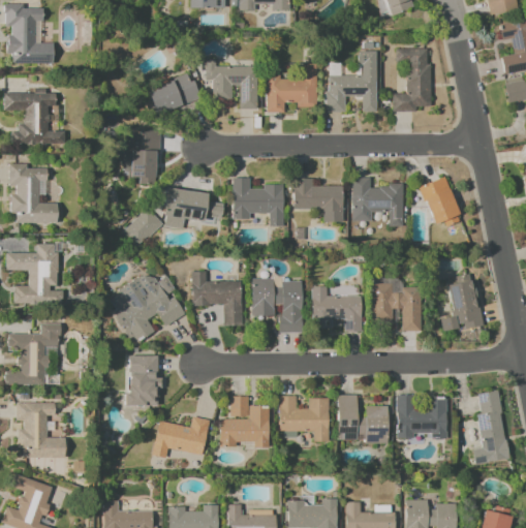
[(239,0),(240,10),(257,10),(257,3),(273,3),(273,9),(291,9),(290,0),(239,0)]
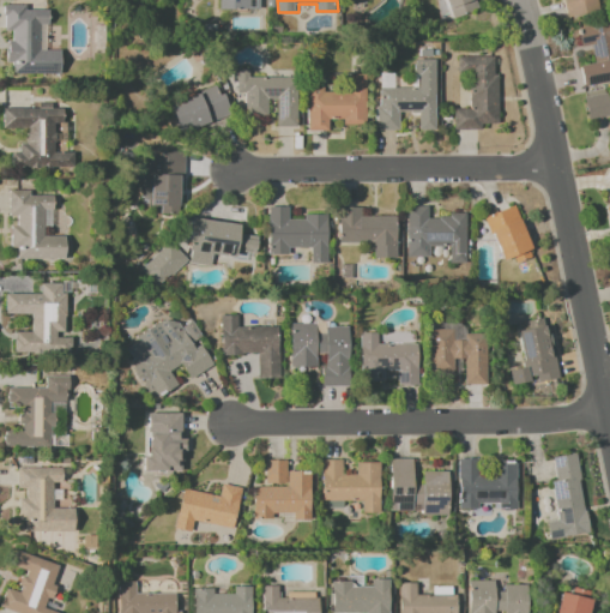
[(446,0),(453,17),(476,10),(472,0),(446,0)]
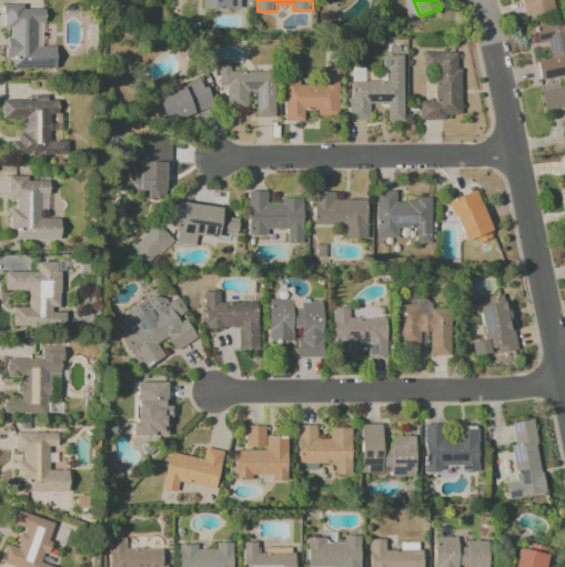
[(523,0),(527,16),(555,10),(553,0),(523,0)]
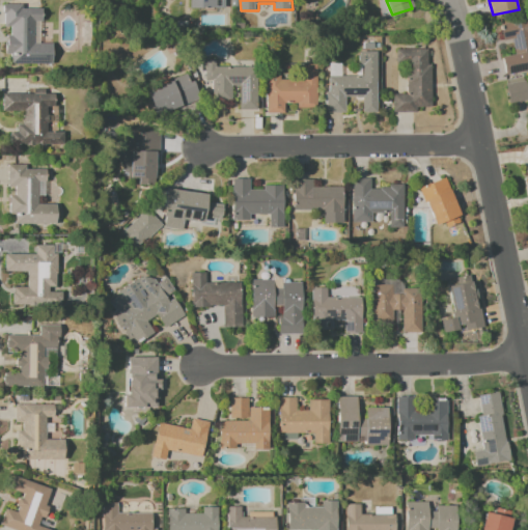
[(35,43),(35,20),(43,20),(43,7),(23,7),(23,3),(5,3),(5,26),(9,26),(9,54),(12,54),(12,62),(53,62),(53,43),(35,43)]
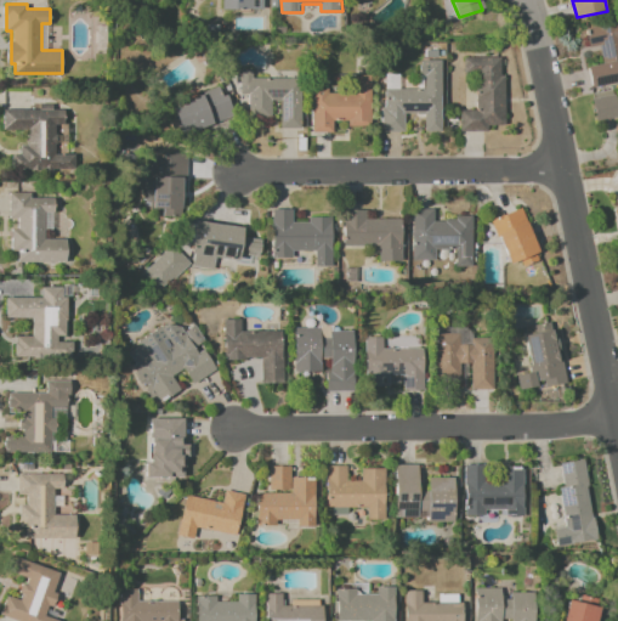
[(617,21),(587,26),(590,46),(600,45),(604,63),(589,65),(591,86),(617,83),(617,21)]
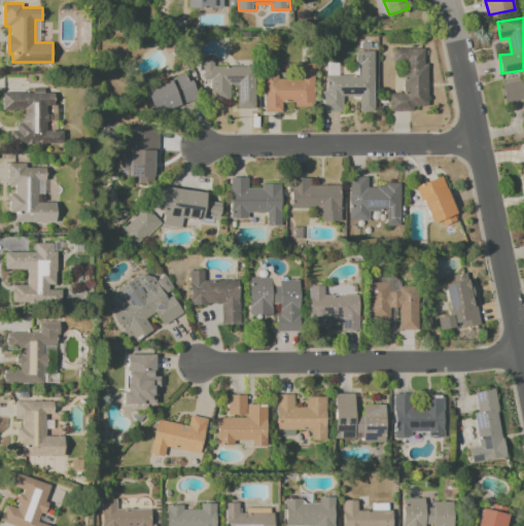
[(395,47),(395,62),(406,62),(406,93),(391,93),(391,110),(415,110),(415,105),(428,105),(428,47),(395,47)]
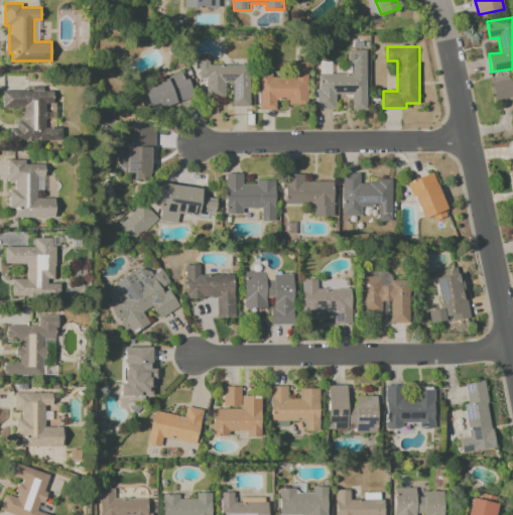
[(319,109),(337,109),(337,94),(354,94),(354,109),(368,108),(368,49),(349,49),(349,73),(319,73),(319,109)]
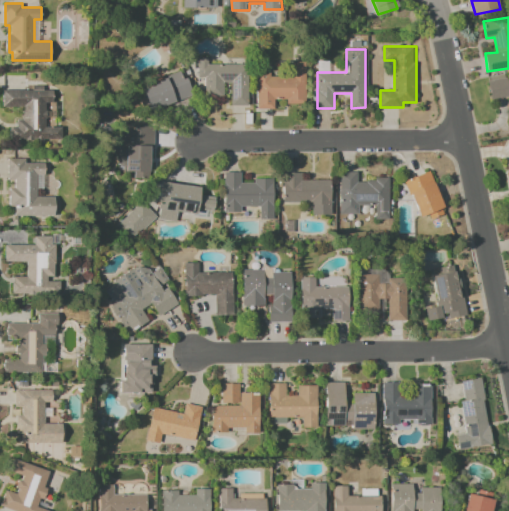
[(232,105),(249,105),(249,63),(209,63),(209,57),(199,57),(199,77),(206,77),(206,95),(224,95),(224,82),(232,82),(232,105)]
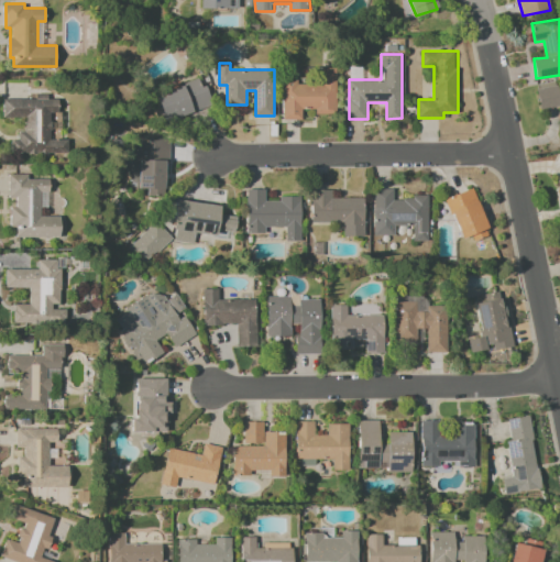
[(338,113),(338,67),(322,67),(322,81),(284,81),(284,120),(304,120),(304,108),(317,108),(317,113),(338,113)]
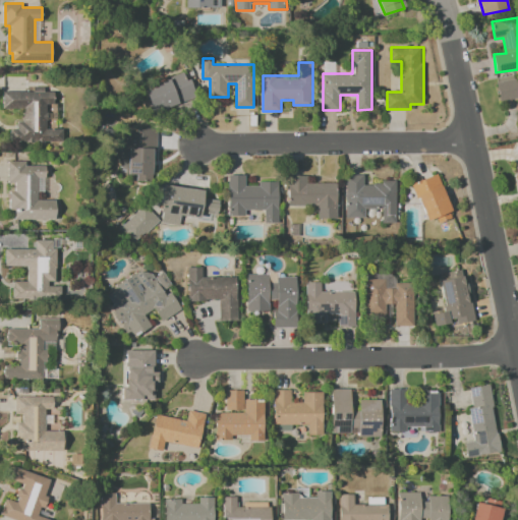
[(196,98),(188,72),(146,85),(154,111),(196,98)]
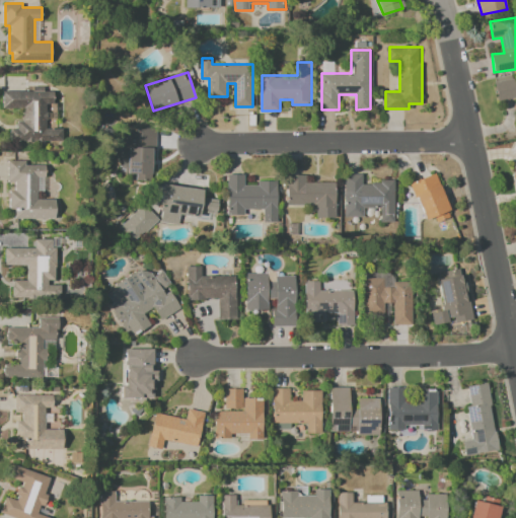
[(495,76),(499,99),(515,96),(515,79),(514,73),(495,76)]
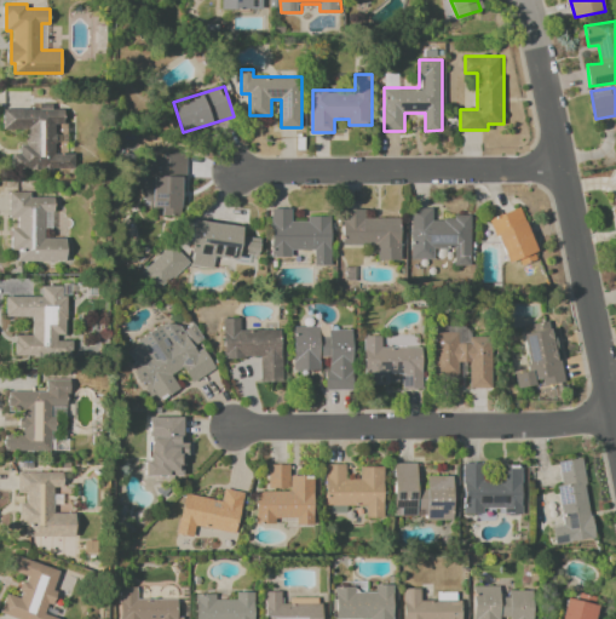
[(13,168),(76,171),(76,153),(56,153),(57,122),(64,122),(65,108),(55,108),(55,103),(41,102),(41,109),(5,108),(4,129),(28,130),(28,144),(22,144),(22,154),(13,154),(13,168)]
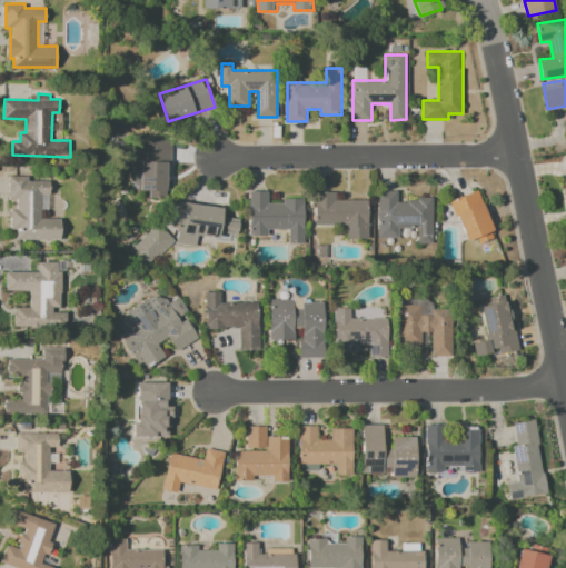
[(169,163),(174,163),(174,140),(151,140),(151,149),(136,149),(135,196),(168,197),(169,163)]
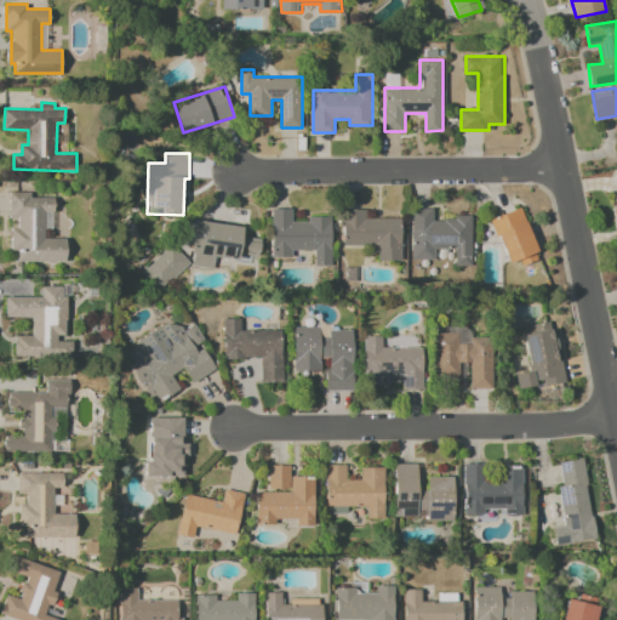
[(67,261),(68,238),(46,238),(46,211),(56,211),(56,197),(32,197),(32,192),(11,191),(11,217),(20,217),(20,227),(13,227),(13,249),(20,249),(20,261),(67,261)]
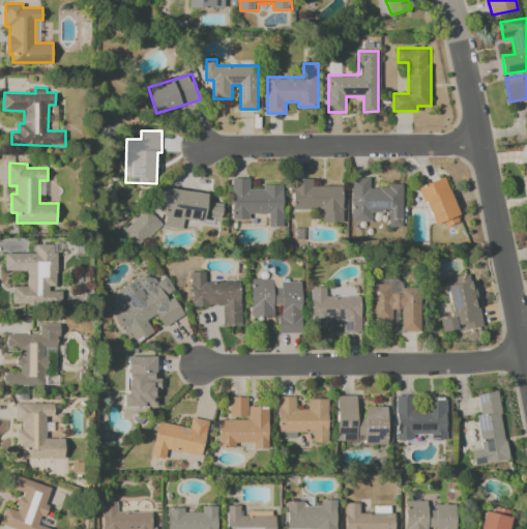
[(284,226),(284,184),(263,184),(263,188),(251,188),(251,177),(233,178),(234,219),(251,219),(251,213),(269,213),(269,226),(284,226)]
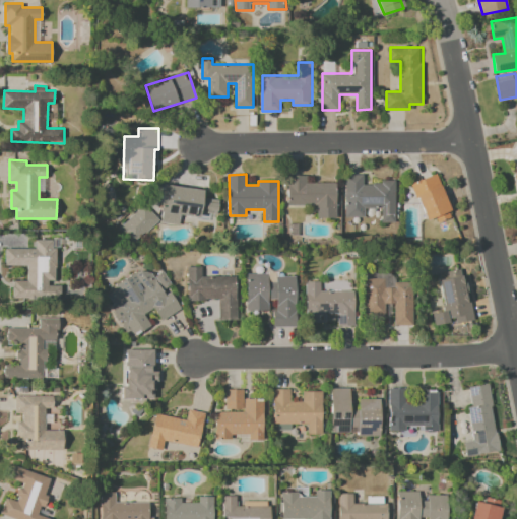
[(396,221),(396,182),(364,182),(364,174),(346,174),(346,217),(366,216),(365,208),(382,207),(383,222),(396,221)]
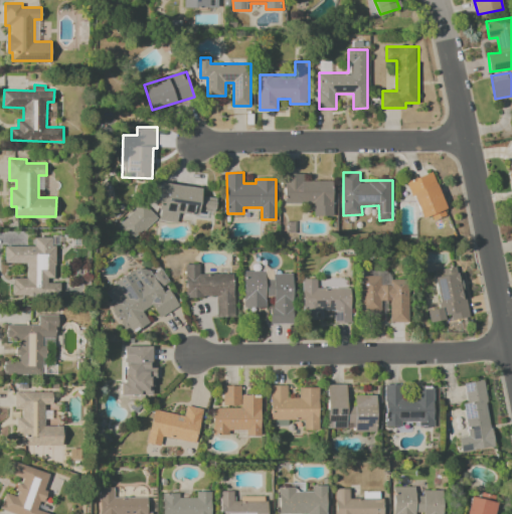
[(420,217),(433,214),(435,219),(448,215),(436,172),(410,179),(420,217)]
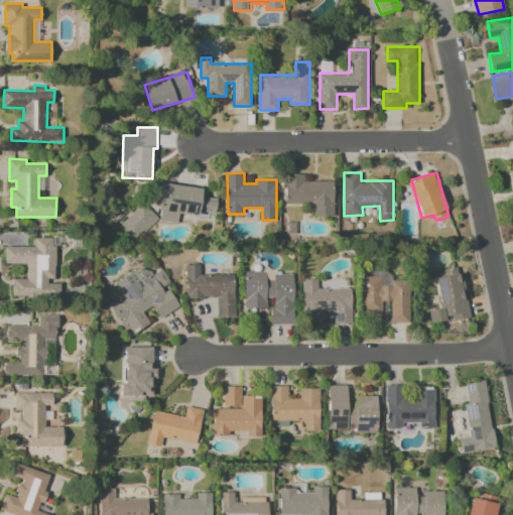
[(315,216),(335,216),(336,181),(304,180),(304,173),(286,173),(285,203),(315,204),(315,216)]
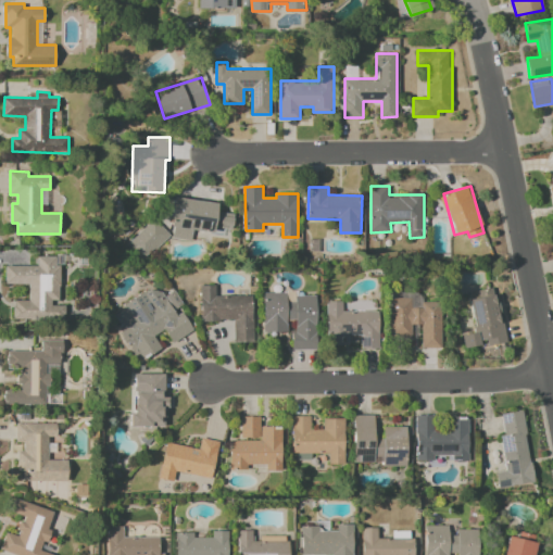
[(8,264),(7,282),(30,284),(30,300),(16,300),(15,317),(66,319),(66,303),(60,303),(61,256),(39,255),(38,265),(8,264)]
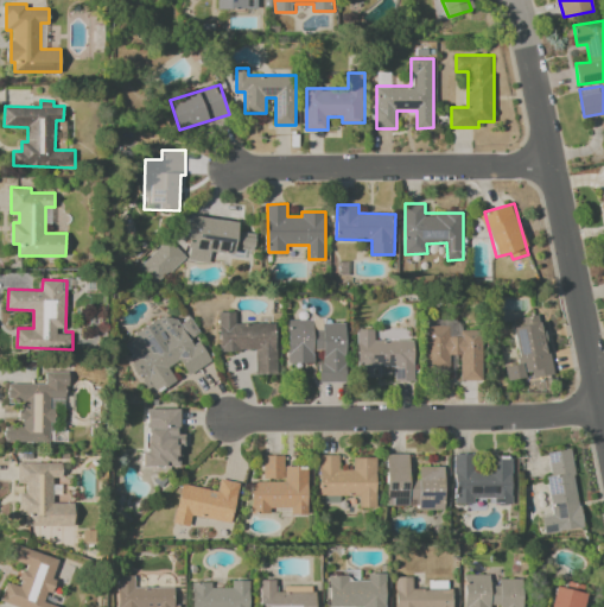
[(213,361),(198,334),(201,333),(192,317),(180,323),(175,311),(135,333),(138,337),(125,345),(141,374),(142,374),(153,394),(178,381),(170,366),(182,360),(189,374),(213,361)]
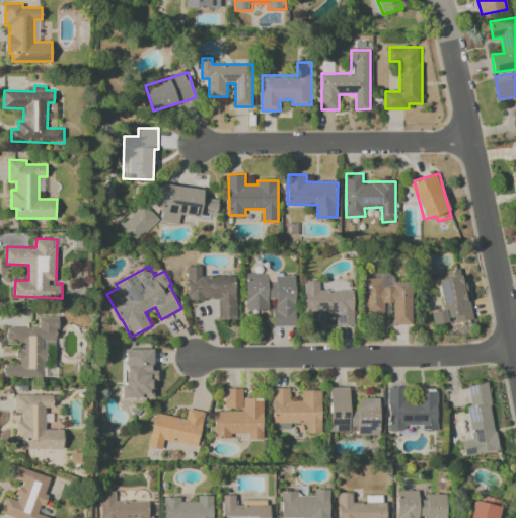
[(236,275),(203,276),(202,266),(188,266),(189,299),(219,298),(220,319),(237,318),(236,275)]
